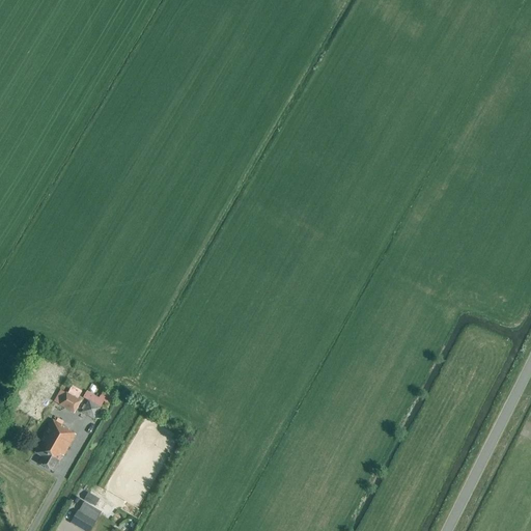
[(74,413),(80,401),(66,393),(59,404),(74,413)]
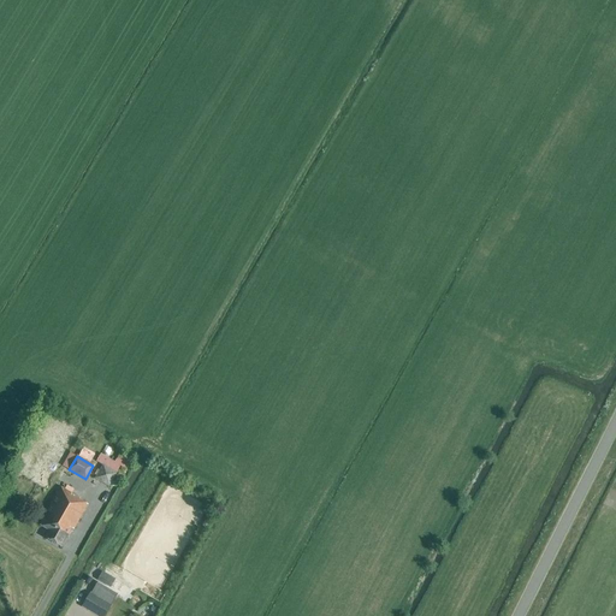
[(112,463),(100,456),(96,462),(102,466),(95,479),(110,487),(117,474),(117,473),(123,463),(114,458),(112,463)]
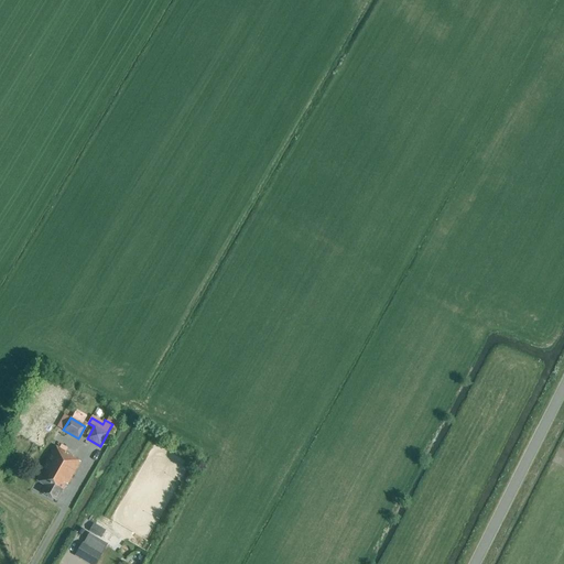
[(67,485),(80,462),(73,457),(73,456),(55,446),(35,480),(44,486),(41,492),(55,501),(65,484),(67,485)]
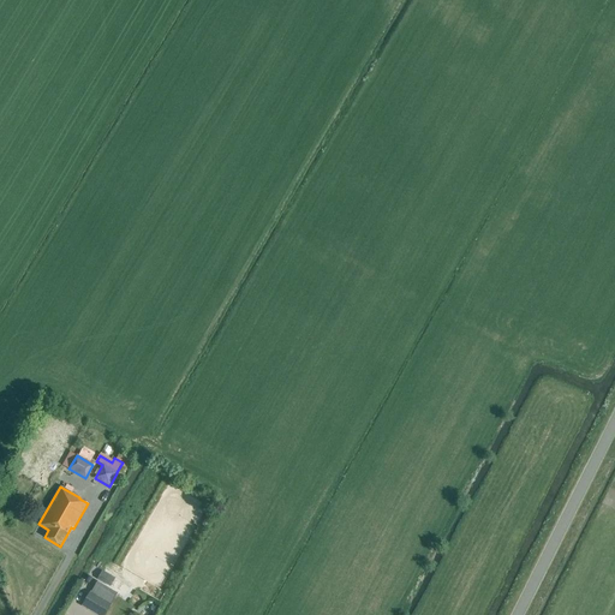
[(99,577),(112,585),(115,579),(102,571),(99,577)]
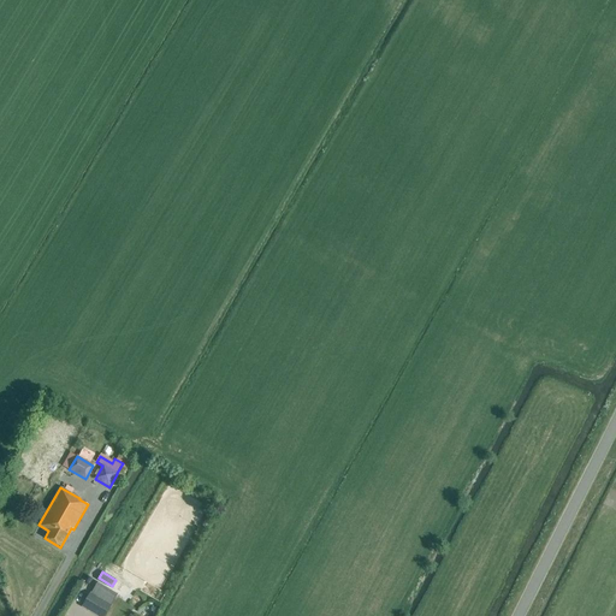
[(105,615),(118,594),(98,582),(92,593),(90,593),(82,608),(95,615),(105,615)]
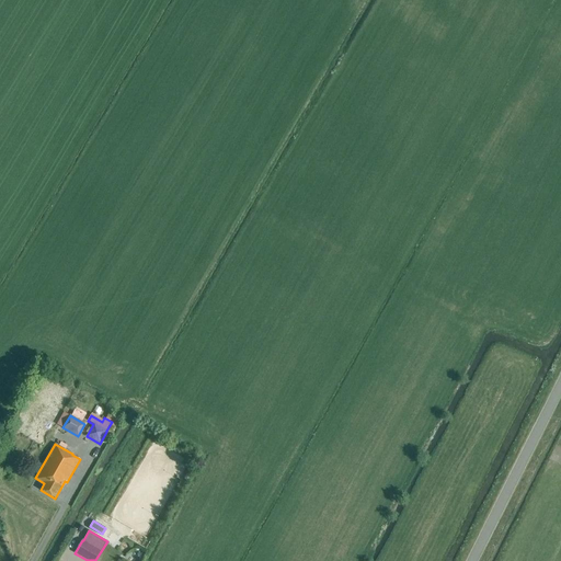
All buildings are outlined.
